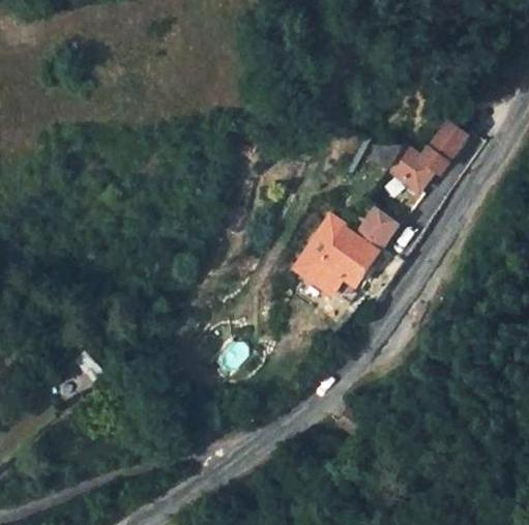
[(422,191),(438,169),(442,173),(470,136),(451,122),(424,158),(409,146),(392,168),(422,191)]
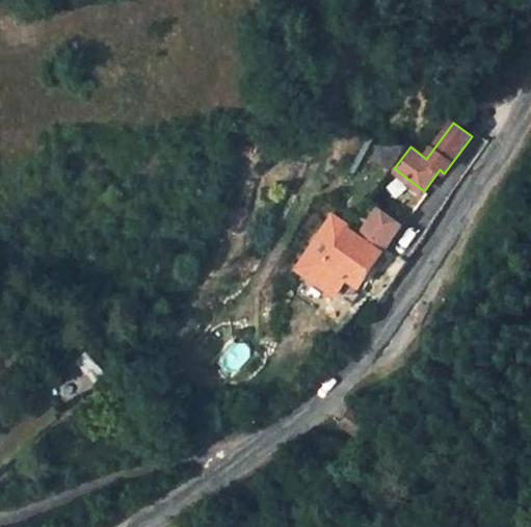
[(374,157),(392,168),(407,147),(394,146),(381,146),(374,157)]
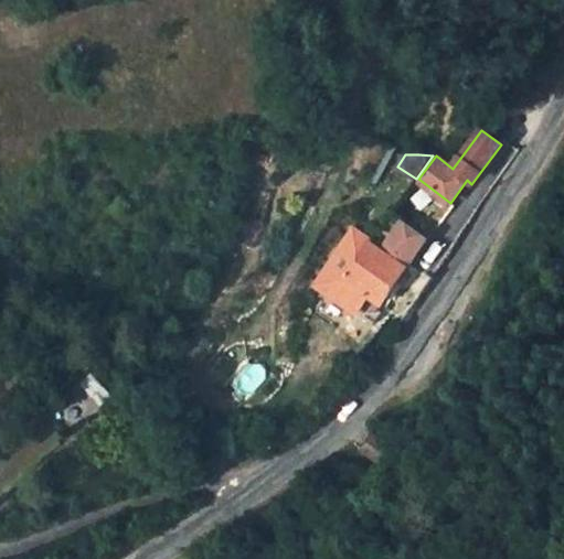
[(382,250),(406,267),(426,239),(404,223),(382,250)]
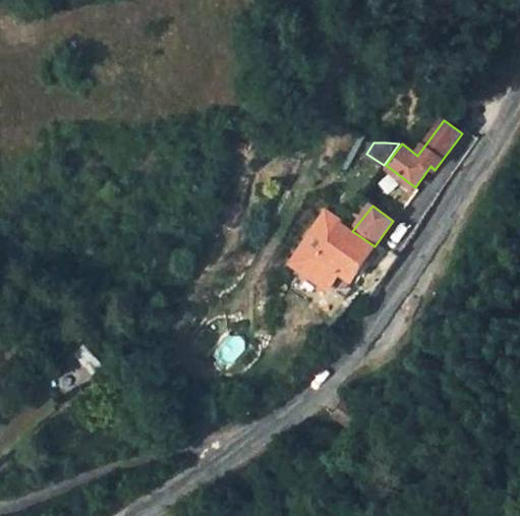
[(329,288),(340,272),(352,279),(374,246),(352,231),(325,212),(290,262),(329,288)]
